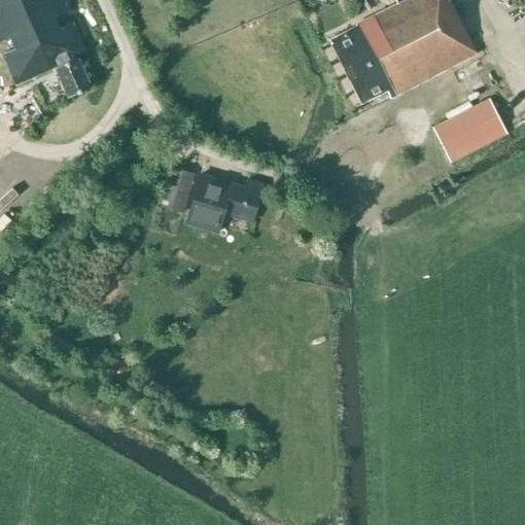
[(92,85),(79,57),(89,53),(74,21),(62,27),(58,18),(67,13),(61,0),(0,0),(0,35),(2,41),(11,38),(15,47),(3,53),(18,84),(57,67),(69,96),(92,85)]
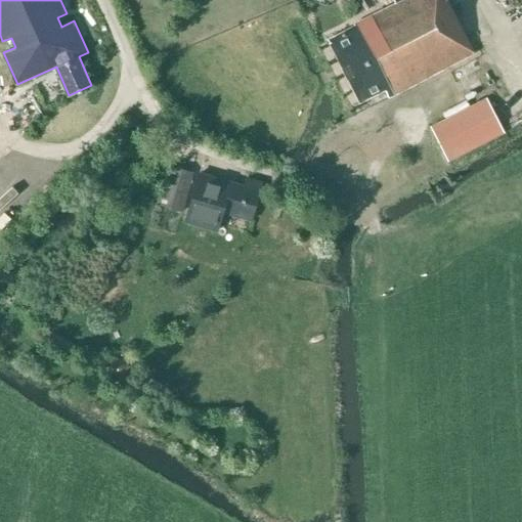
[(444,0),(395,0),(397,2),(355,24),(356,26),(329,39),(360,101),(385,89),(389,96),(449,66),(458,80),(481,68),(474,53),(475,52),(449,0),(444,0)]
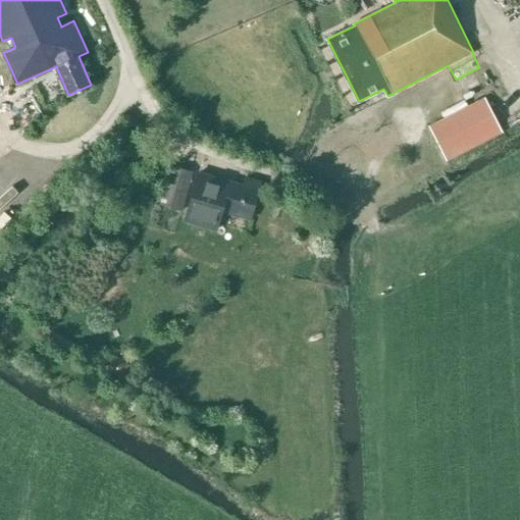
[(447,159),(503,131),(485,97),(429,125),(447,159)]
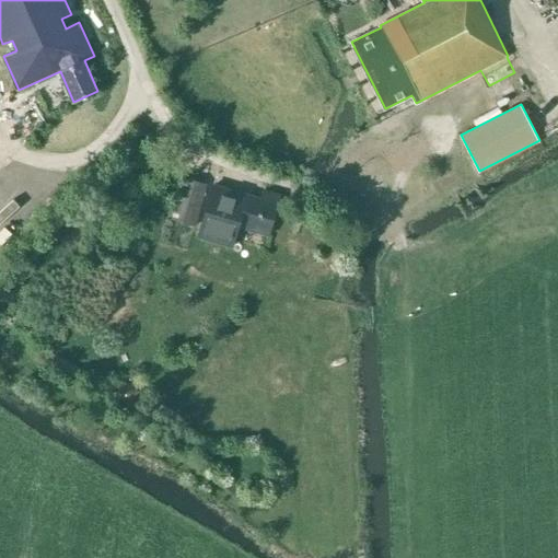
[(209,183),(184,176),(172,218),(197,224),(209,183)]
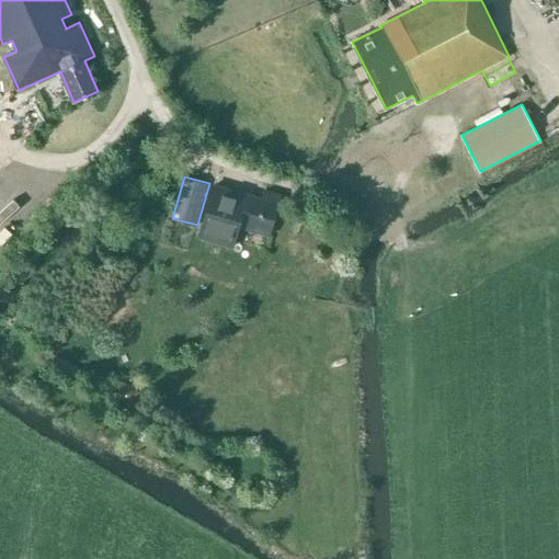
[(198,236),(234,246),(239,226),(270,235),(282,195),(264,190),(261,198),(214,184),(198,236)]
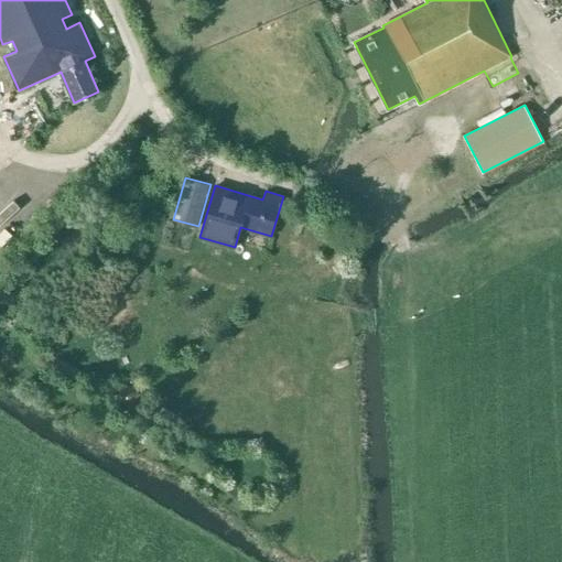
[(125,386),(116,401),(130,410),(140,395),(125,386)]
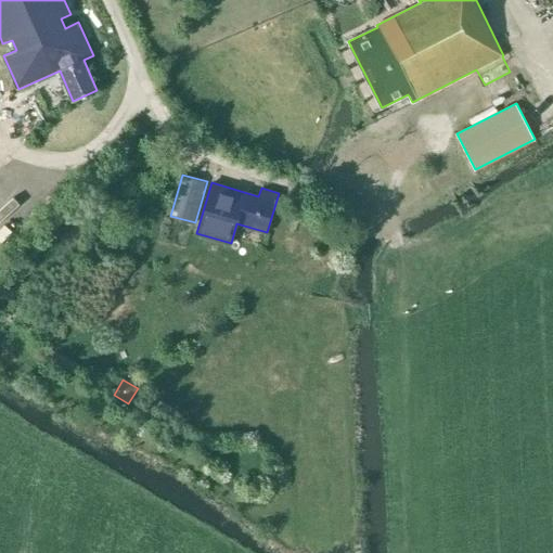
All buildings are outlined.
